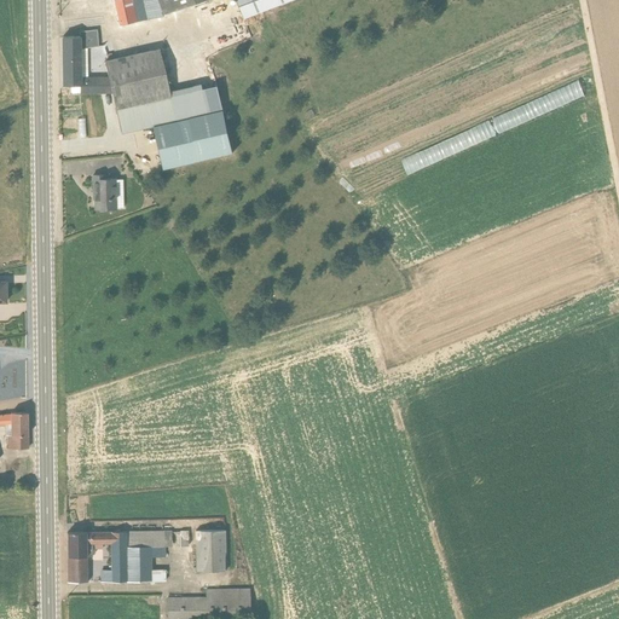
[(114,0),(121,27),(163,16),(157,0),(114,0)]
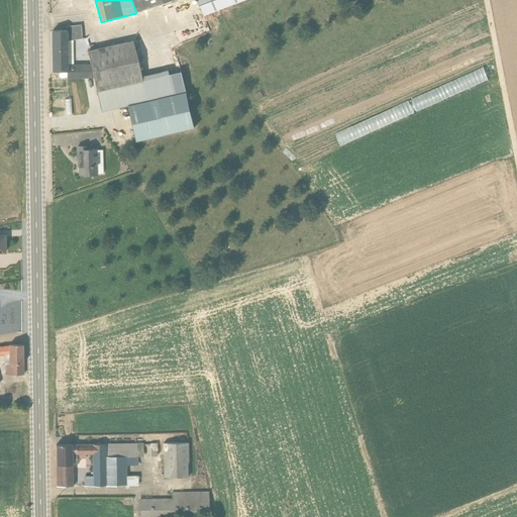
[(131,0),(136,13),(173,0),(131,0)]
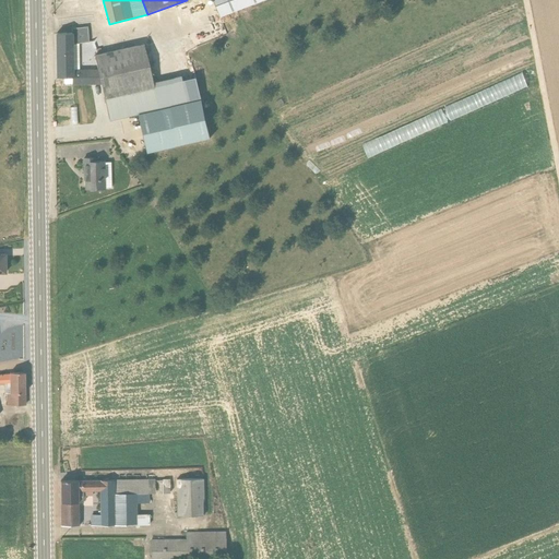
[(212,0),(219,19),(265,0),(212,0)]
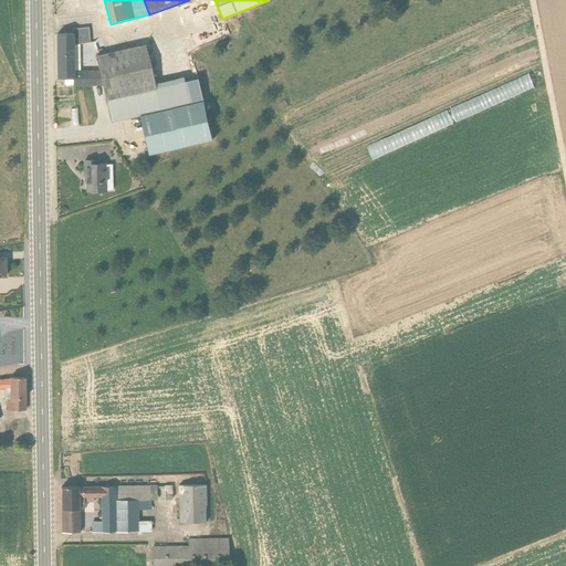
[(147,155),(212,140),(199,79),(185,82),(185,77),(154,84),(145,44),(95,55),(97,70),(80,71),(80,44),(90,43),(88,28),(72,29),(72,34),(56,34),(58,79),(73,79),(72,85),(102,85),(111,122),(138,116),(147,155)]
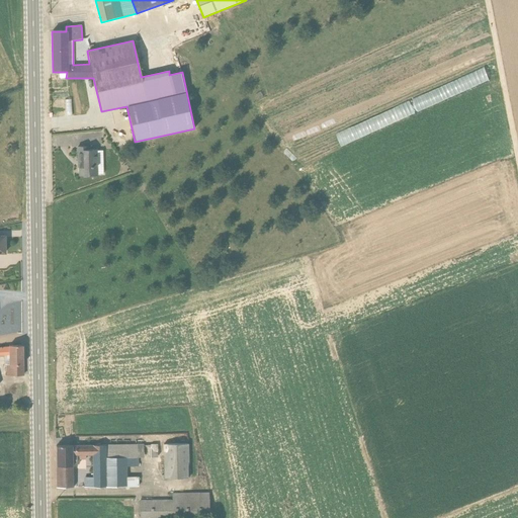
[(87,147),(77,148),(79,175),(94,175),(102,174),(101,151),(96,151),(96,150),(87,150),(87,147)]
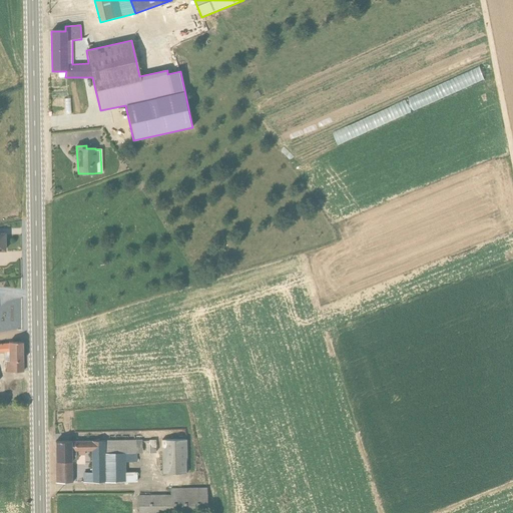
[(6,373),(23,372),(22,343),(7,343),(0,344),(0,352),(3,353),(4,362),(5,362),(6,373)]
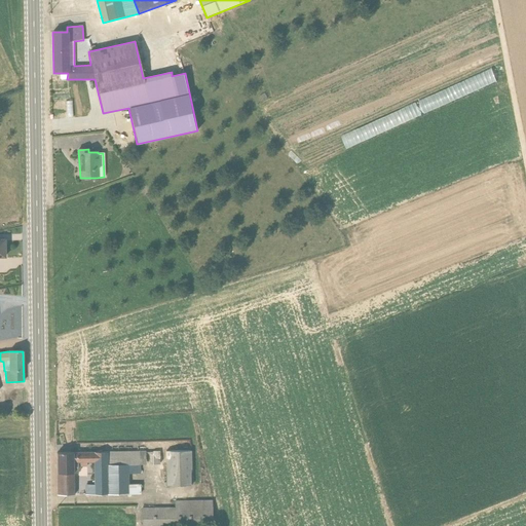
[(145,451),(57,453),(58,495),(74,495),(74,474),(78,474),(78,467),(86,467),(86,462),(94,462),(94,484),(84,485),(84,495),(141,494),(140,484),(128,484),(128,474),(140,474),(140,464),(146,464),(145,451)]
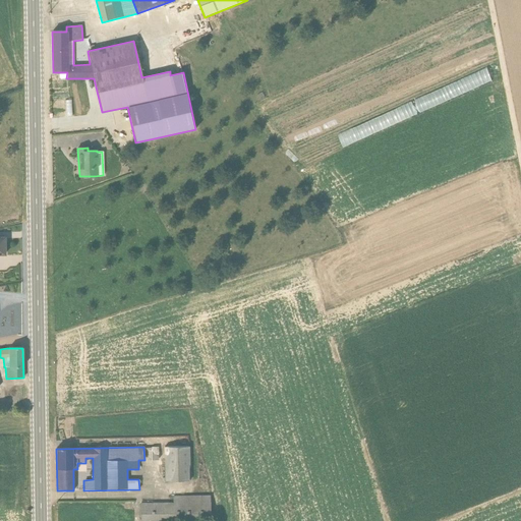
[(189,447),(164,447),(165,481),(189,481),(189,447)]
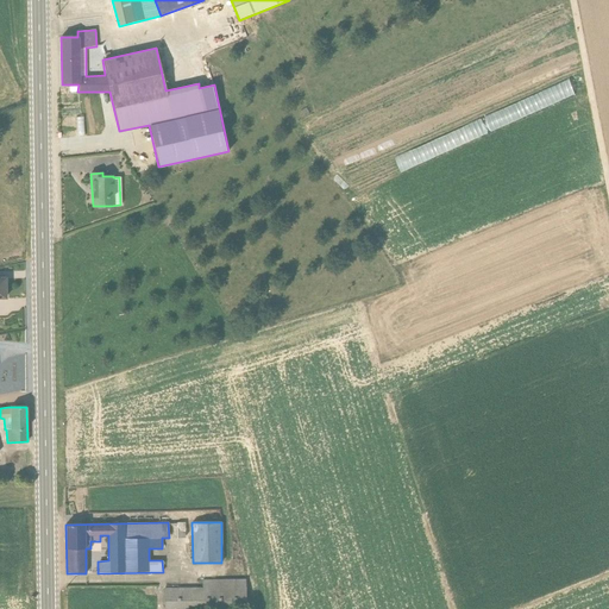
[(171,588),(163,588),(163,608),(246,608),(246,579),(202,581),(202,588),(177,588),(177,585),(171,585),(171,588)]
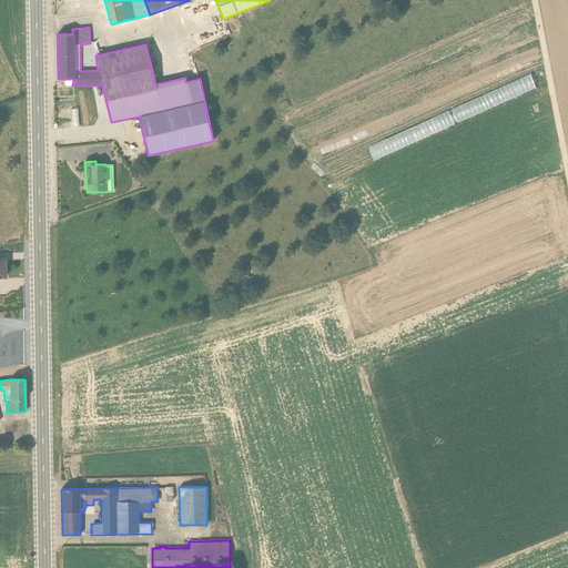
All buildings are outlined.
